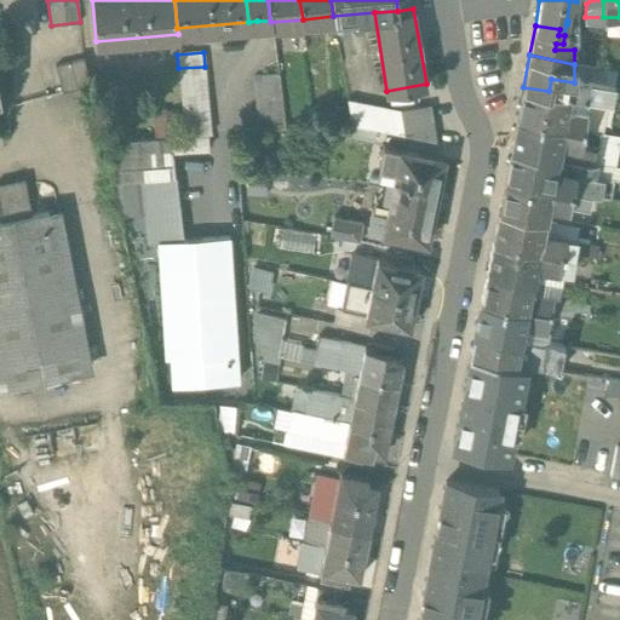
[(84,58),(56,64),(63,92),(90,85),(84,58)]
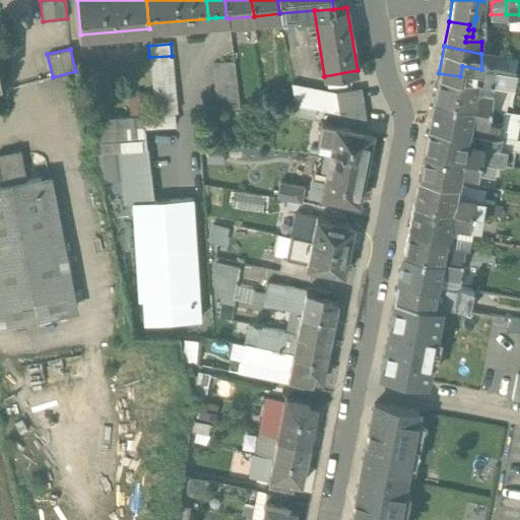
[(172,56),(149,57),(154,115),(177,113),(172,56)]
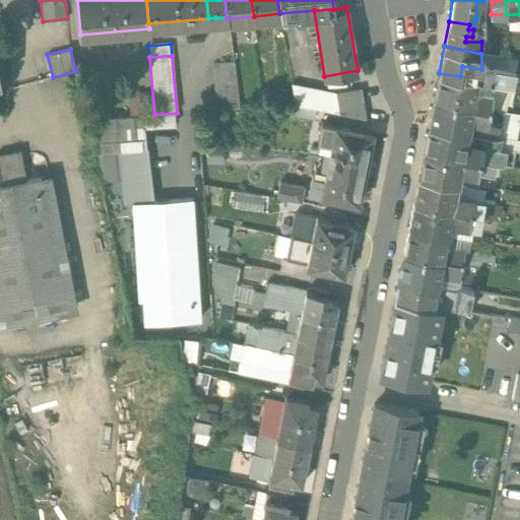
[(233,62),(212,64),(216,110),(239,109),(233,62)]
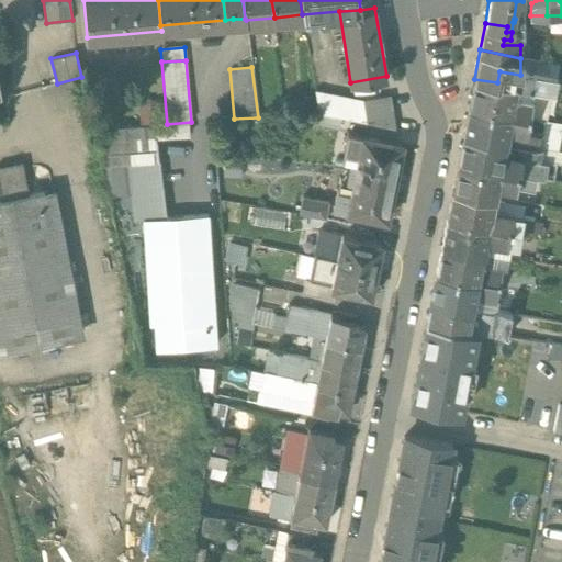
[(497,82),(474,79),(469,107),(529,117),(532,103),(513,99),(515,86),(497,82)]
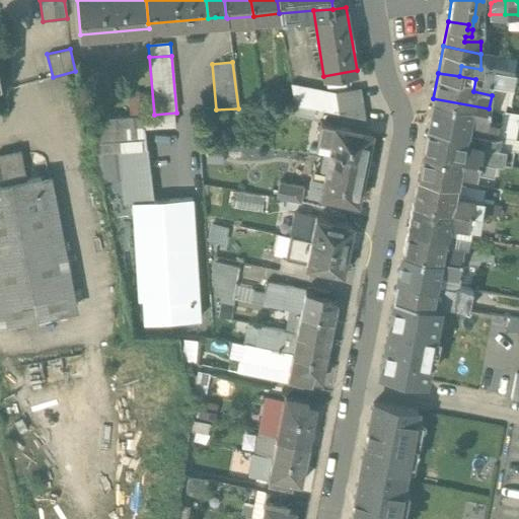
[(358,87),(335,91),(291,83),(294,103),(363,118),(358,87)]
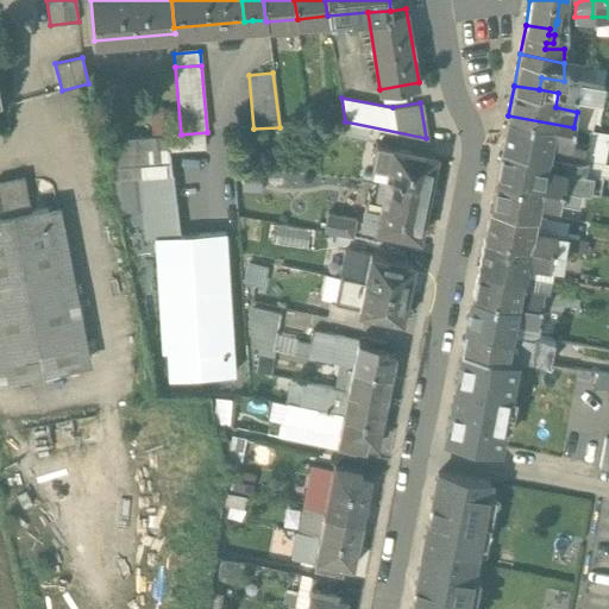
[(608,135),(573,127),(508,115),(502,145),(546,154),(606,165),(608,144),(608,135)]
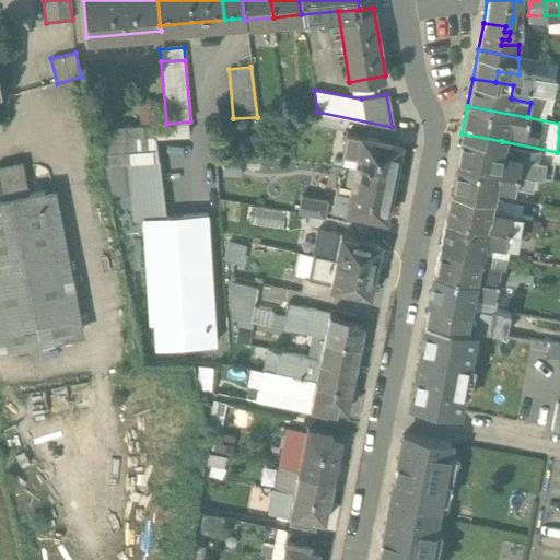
[(156,129),(101,136),(108,200),(131,197),(135,224),(167,220),(156,129)]
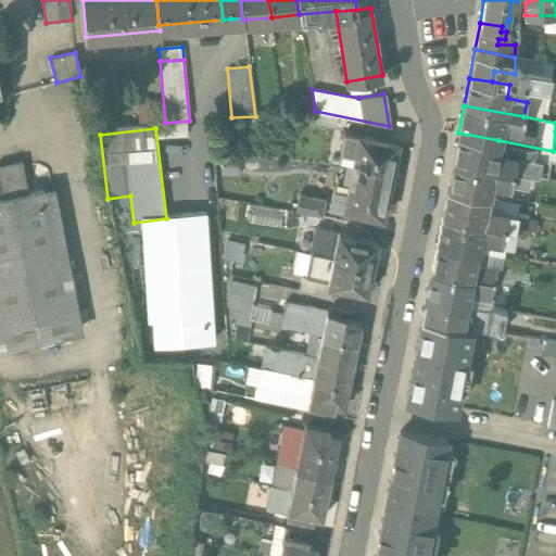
[(396,142),(342,130),(339,149),(355,152),(353,161),(348,160),(345,169),(390,179),(396,142)]
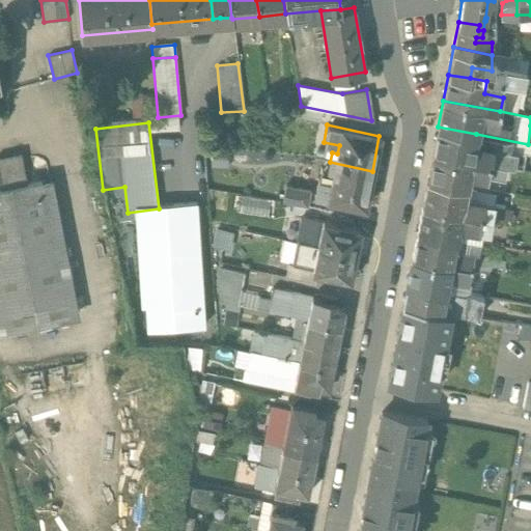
[(476,134),(438,127),(432,154),(505,168),(522,171),(525,156),(492,149),(494,142),(475,139),(476,134)]
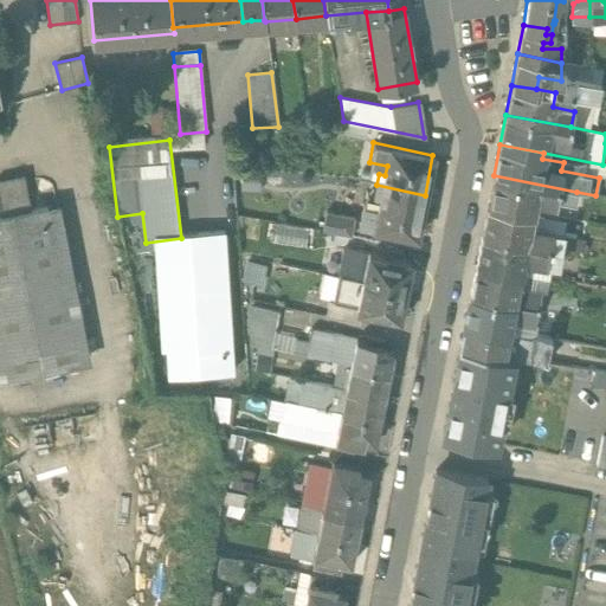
[(31,212),(23,175),(0,179),(0,208),(1,216),(0,216),(0,380),(89,363),(58,206),(31,212)]
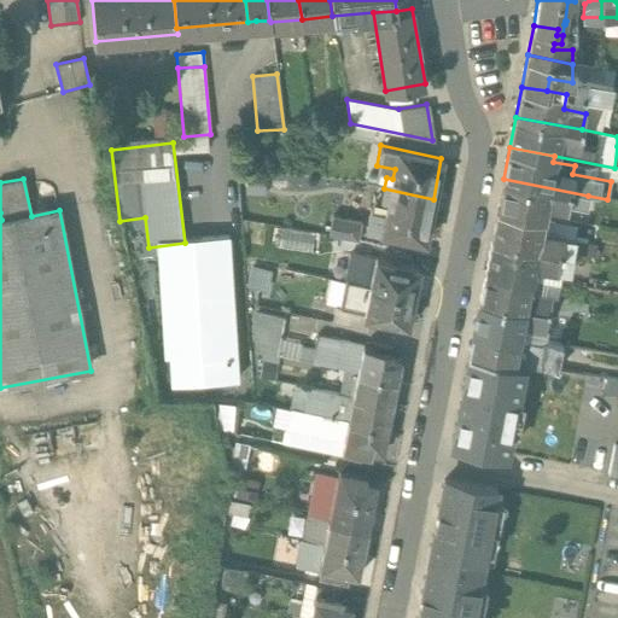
[(588,196),(503,179),(497,210),(542,219),(546,203),(551,203),(553,207),(566,209),(567,205),(587,209),(588,196)]
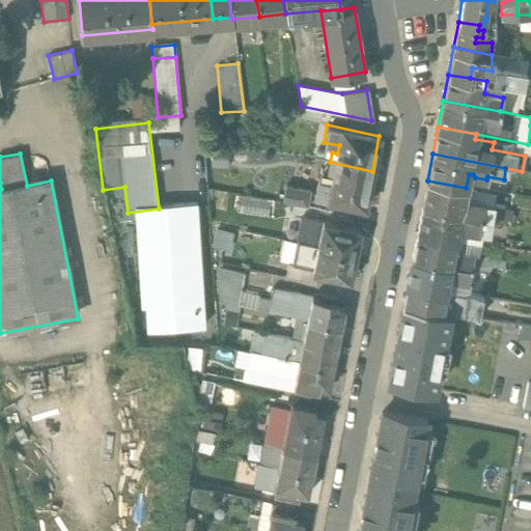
[(372,171),(330,162),(328,172),(333,173),(332,180),(317,178),(314,197),(328,199),(365,206),(372,171)]
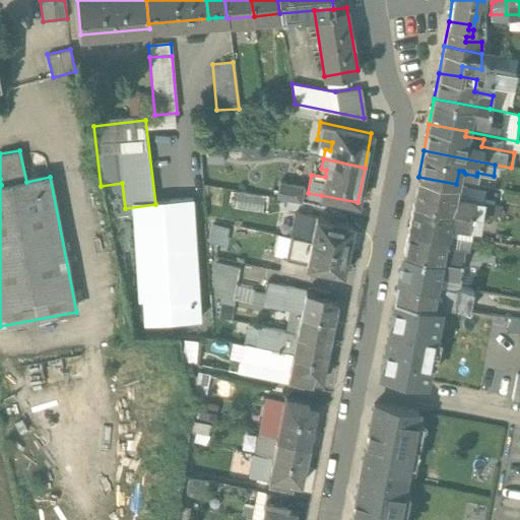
[(456,184),(418,177),(413,202),(482,215),(485,200),(475,198),(476,192),(456,188),(456,184)]
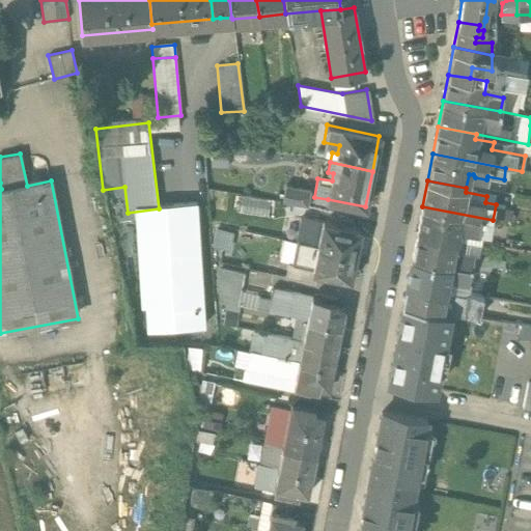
[(159,208),(128,213),(142,336),(212,328),(198,204),(159,208)]
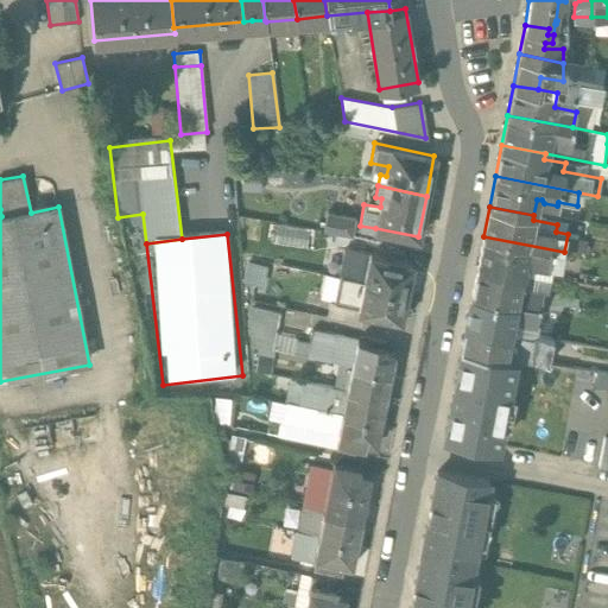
[(564,252),(483,236),(477,267),(523,276),(525,263),(561,268),(564,252)]
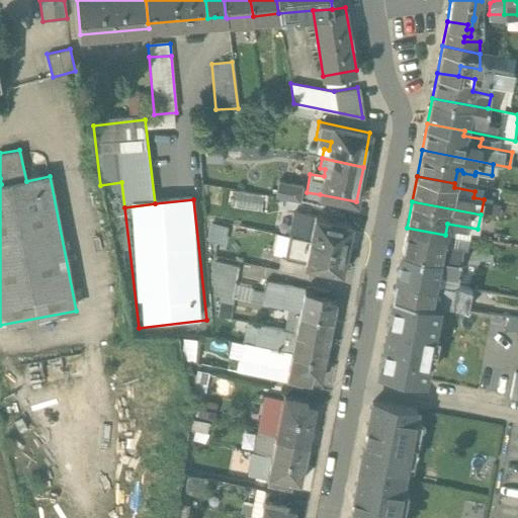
[(338,223),(316,219),(310,242),(346,250),(351,225),(338,223)]
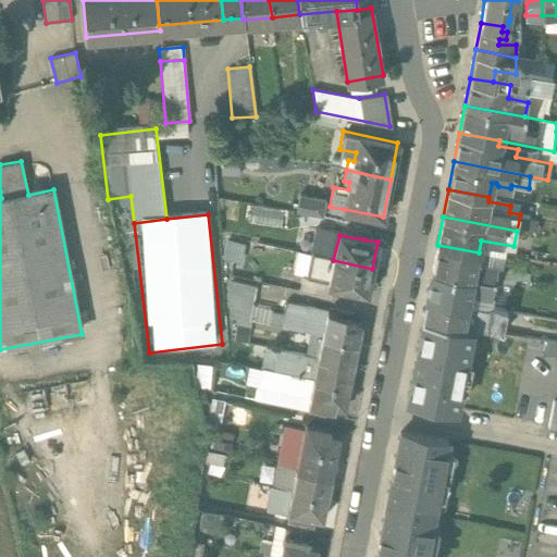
[(479,252),(437,245),(432,272),(494,284),(527,291),(528,279),(496,272),(498,262),(478,257),(479,252)]
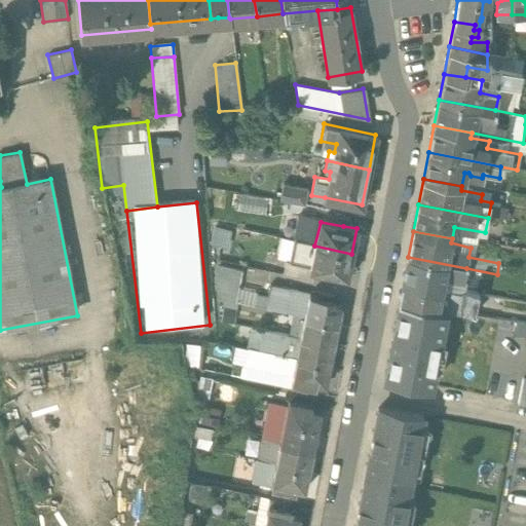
[(314,246),(294,241),(290,265),(346,277),(351,254),(314,246)]
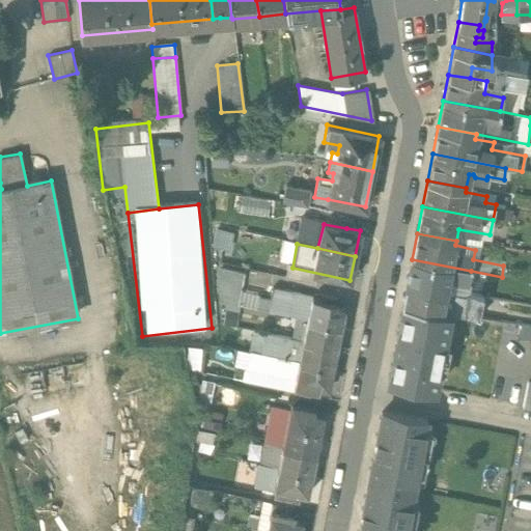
[(471,271),(412,259),(407,286),(483,301),(483,298),(453,294),(453,287),(456,283),(469,285),(471,271)]
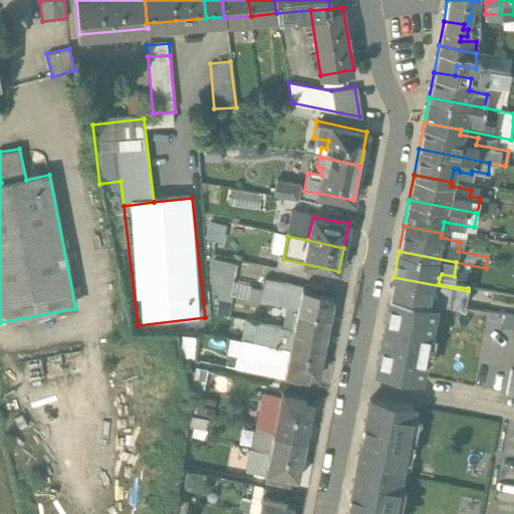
[(236,269),(215,264),(211,267),(213,295),(230,298),(236,269)]
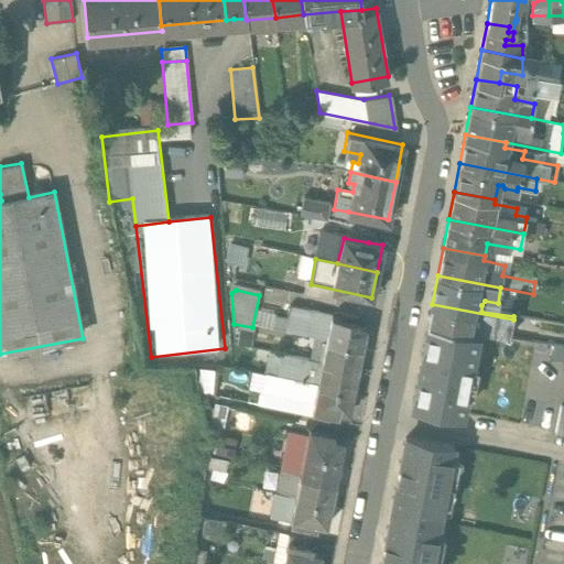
[(513,320),(432,304),(426,324),(480,335),(510,339),(513,320)]
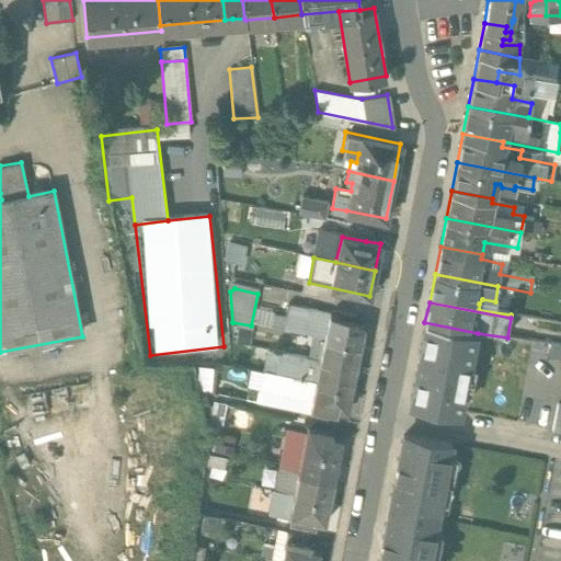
[(364,327),(353,325),(354,321),(287,308),(283,332),(359,347),(364,327)]
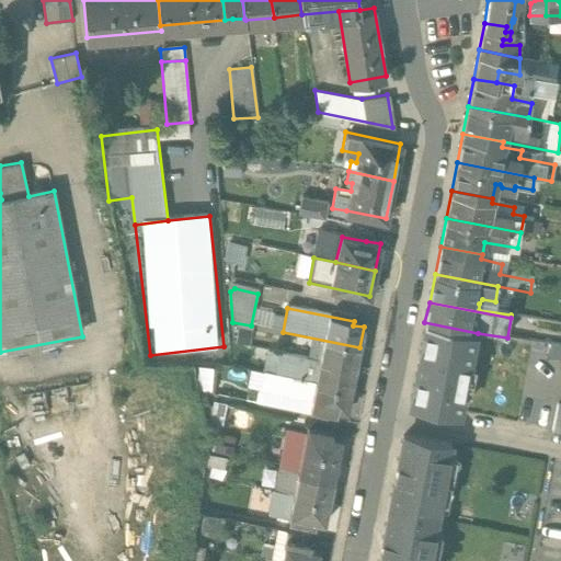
[(478,333),(424,322),(407,411),(460,422),(478,333)]
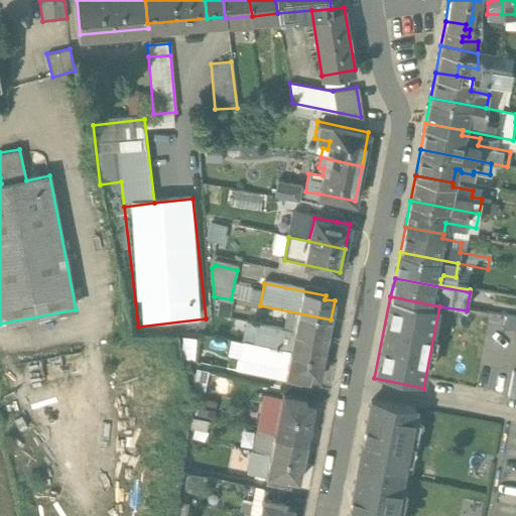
[(331,319),(289,311),(285,332),(327,340),(331,319)]
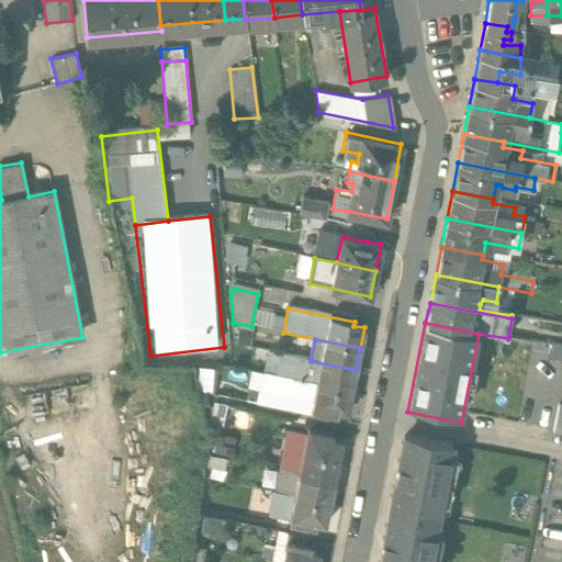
[(311,361),(269,352),(265,374),(351,392),(356,370),(311,361)]
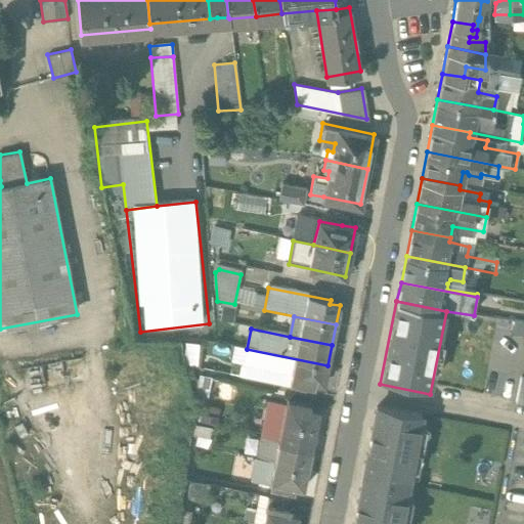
[(328,365),(247,349),(241,378),(298,390),(298,391),(305,391),(306,385),(313,387),(314,383),(323,385),(328,365)]
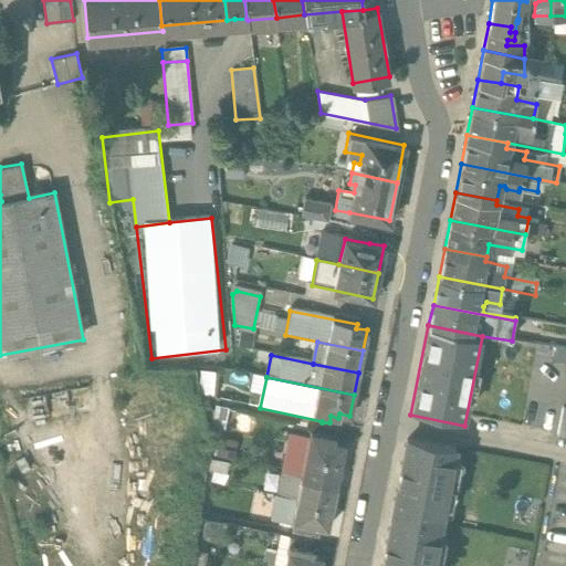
[(335,437),(311,431),(310,438),(295,435),(292,453),(305,457),(341,463),(344,443),(334,441),(335,437)]
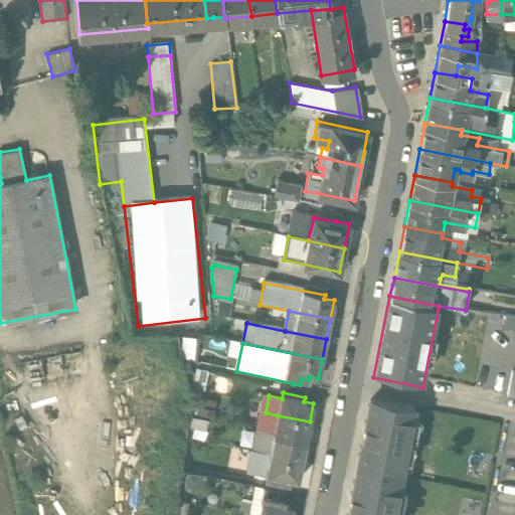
[(414,408),(370,399),(357,469),(400,477),(414,408)]
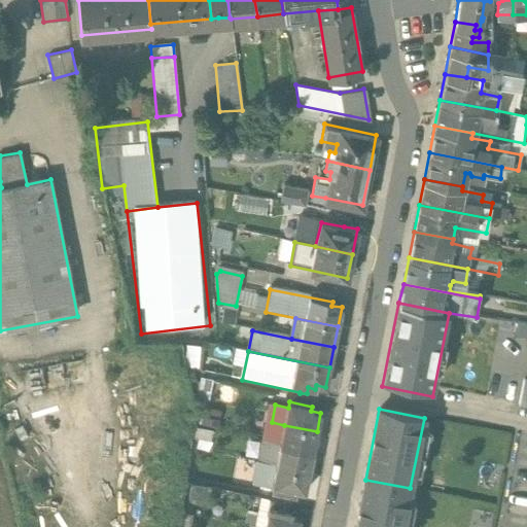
[(317,431),(284,425),(281,446),(313,452),(317,431)]
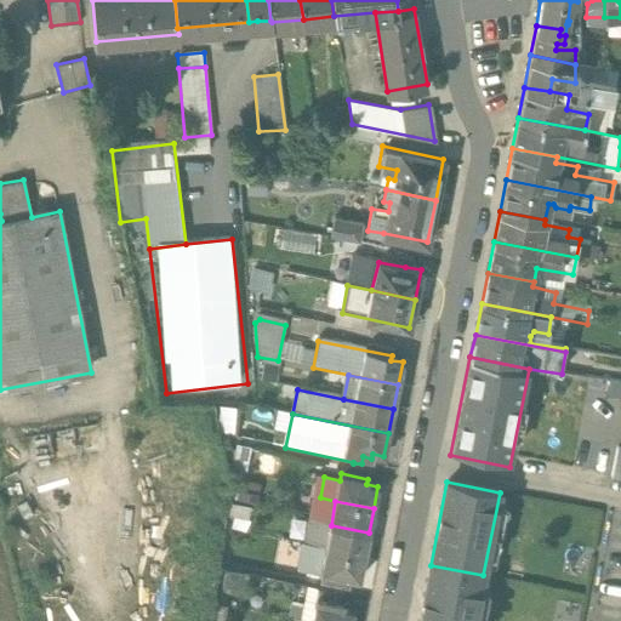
[(331,525),(318,523),(312,547),(364,558),(369,533),(331,525)]
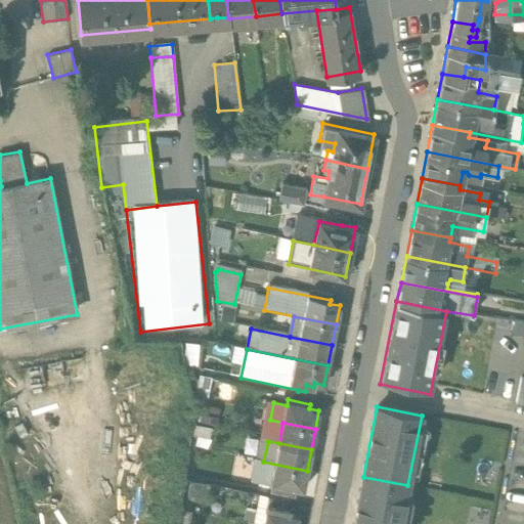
[(307,471),(263,462),(259,484),(293,491),(294,487),(303,489),(307,471)]
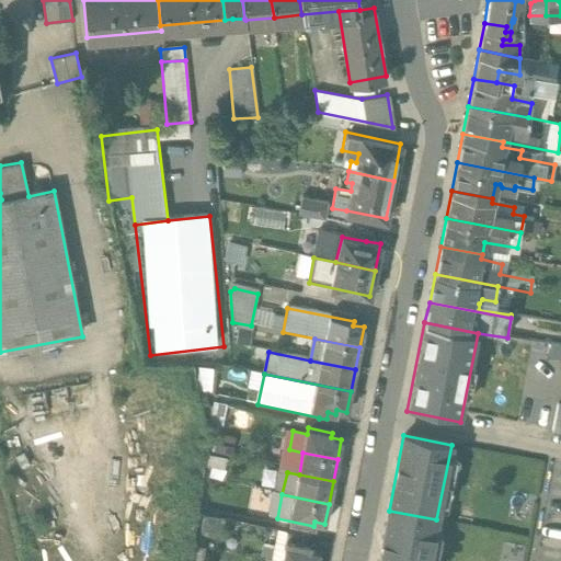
[(428,560),(436,519),(389,511),(378,560),(428,560)]
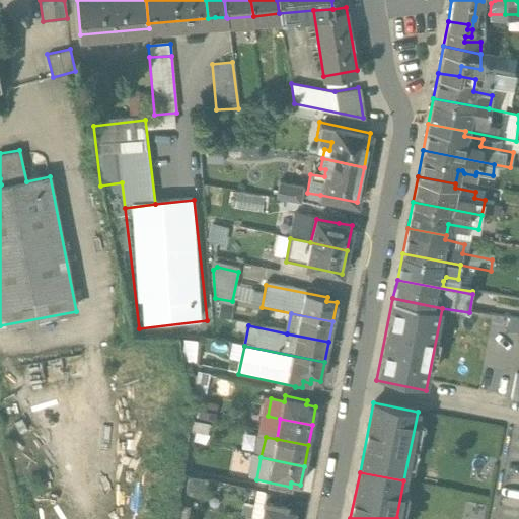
[(287,504),(279,502),(280,497),(256,493),(254,504),(244,502),(241,518),(245,518),(293,518),(295,510),(286,508),(287,504)]
